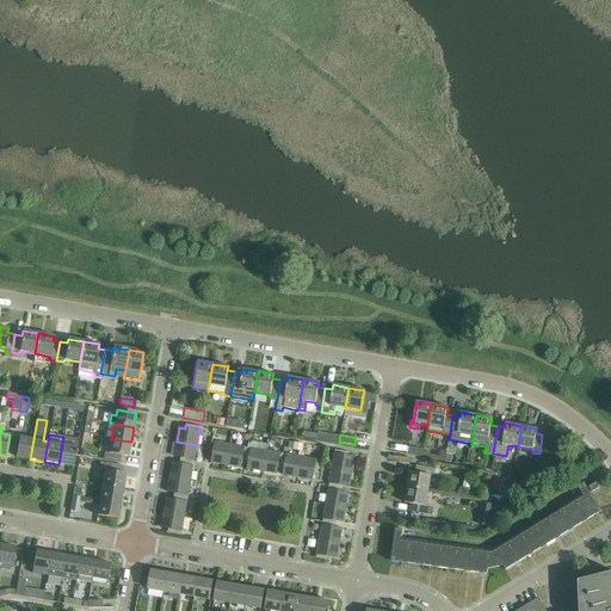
[(16,457),(30,460),(34,439),(19,437),(16,457)]
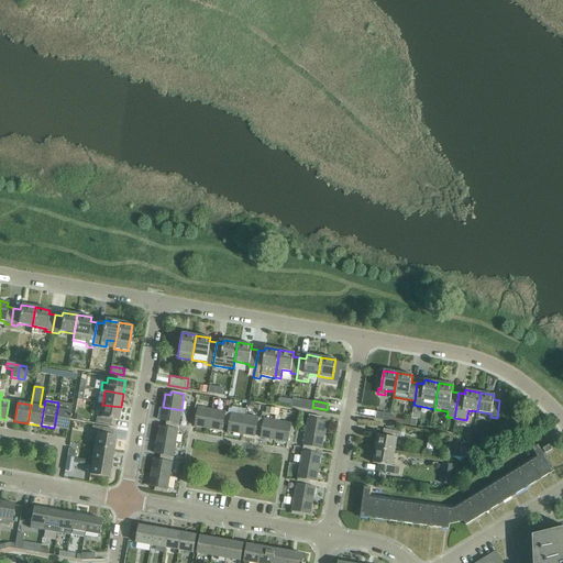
[(58,403),(54,428),(67,430),(72,405),(58,403)]
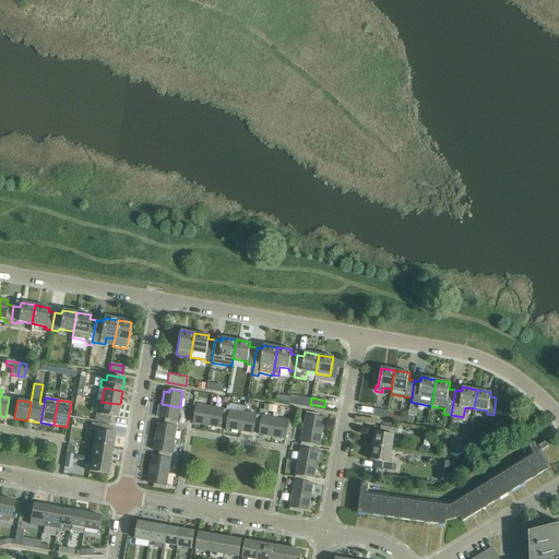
[(120,404),(102,402),(99,414),(95,414),(94,421),(109,424),(111,416),(118,417),(120,404)]
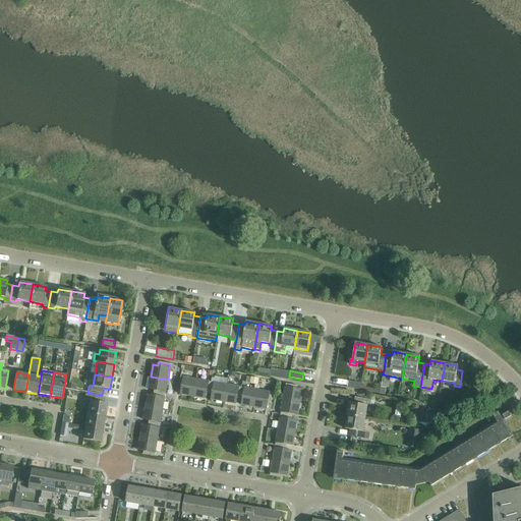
[(154,391),(153,393),(165,395),(168,380),(151,377),(148,390),(154,391)]
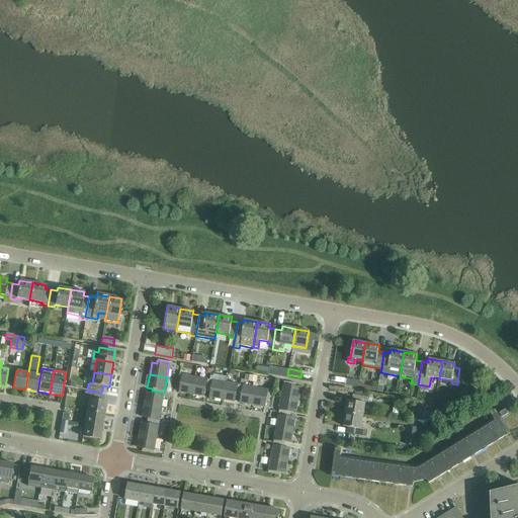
[(179,393),(191,395),(194,377),(179,375),(177,385),(180,386),(179,393)]
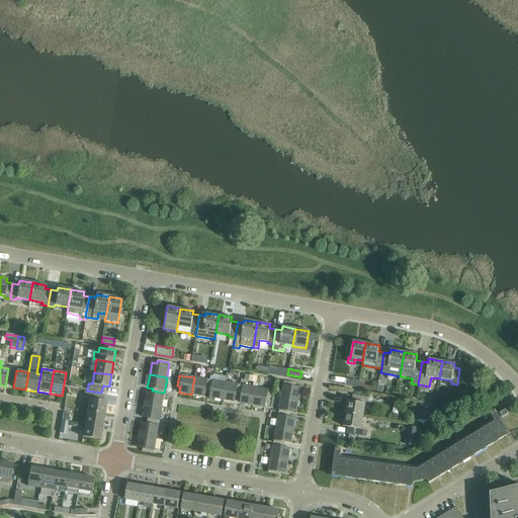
[(250,375),(249,381),(253,381),(252,387),(255,389),(256,389),(258,376),(250,375)]
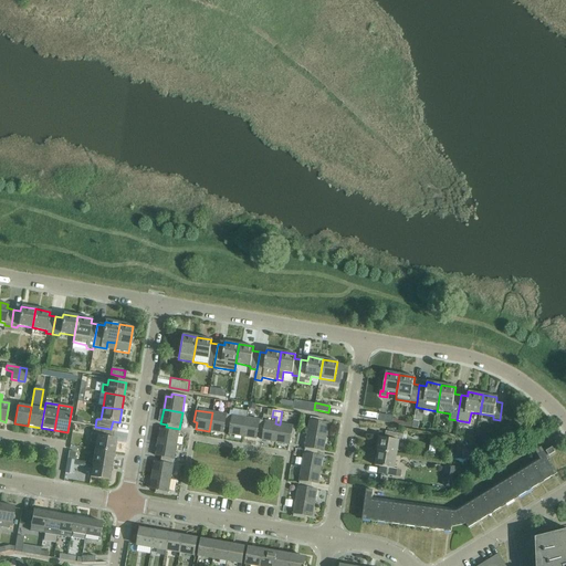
[(223,427),(227,428),(229,416),(212,412),(209,431),(222,433),(223,427)]
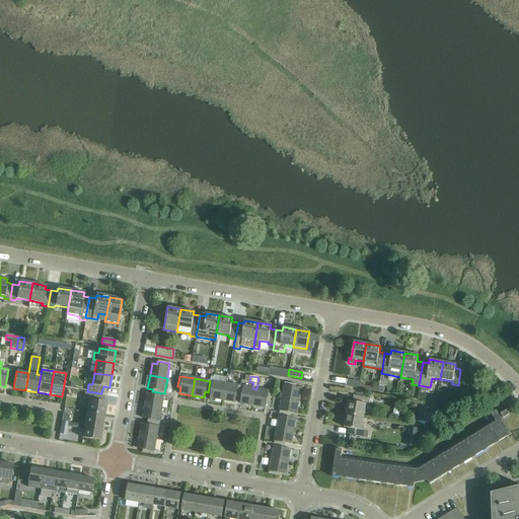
[(346,386),(359,388),(360,382),(347,379),(346,386)]
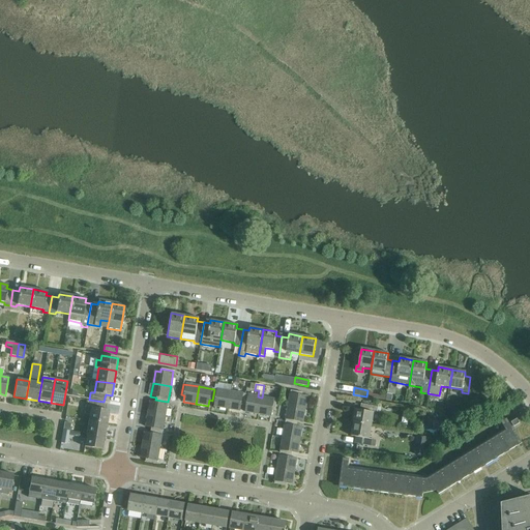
[(214,407),(227,410),(230,392),(214,389),(212,401),(215,401),(214,407)]
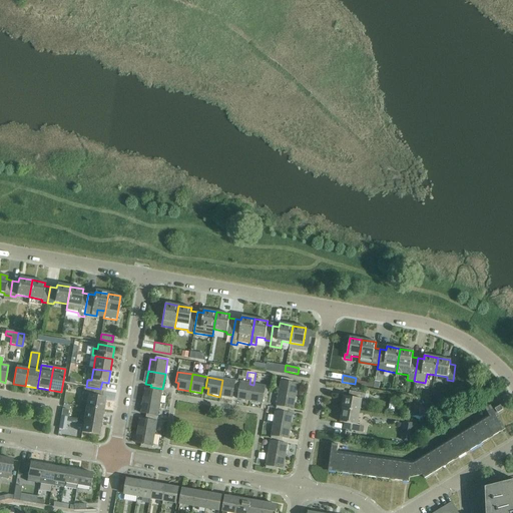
[(281,378),(278,394),(295,397),(297,384),(292,383),(293,380),(281,378)]
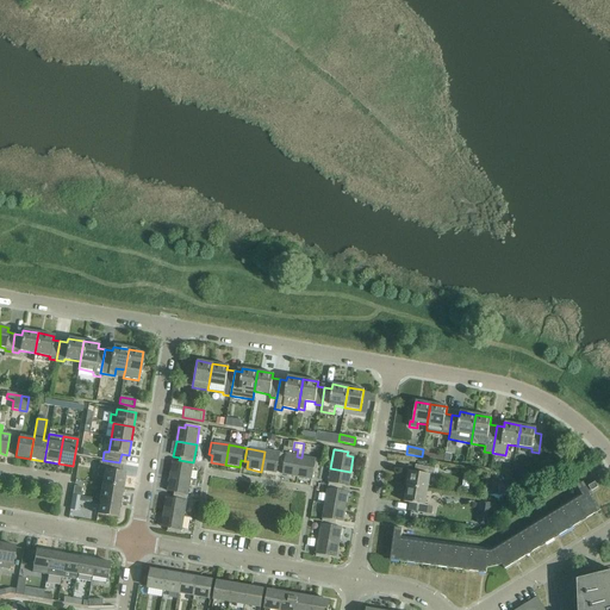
[(278,467),(280,468),(282,454),(265,452),(261,472),(275,474),(278,467)]
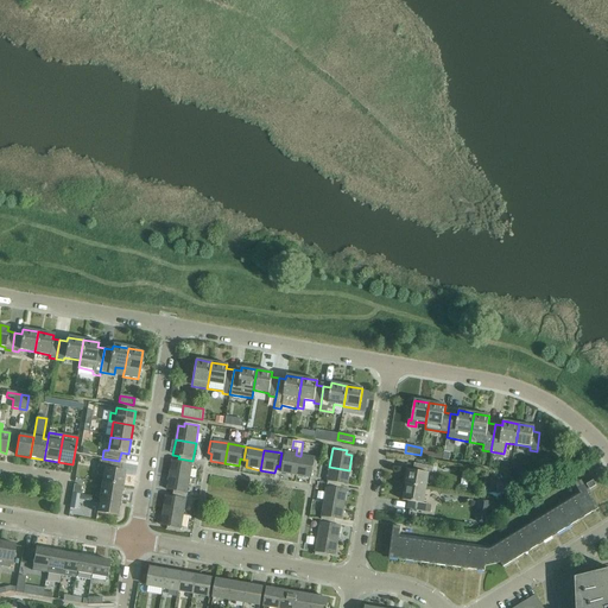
[(282,473),(296,476),(299,456),(296,455),(282,453),(279,467),(283,467),(282,473)]
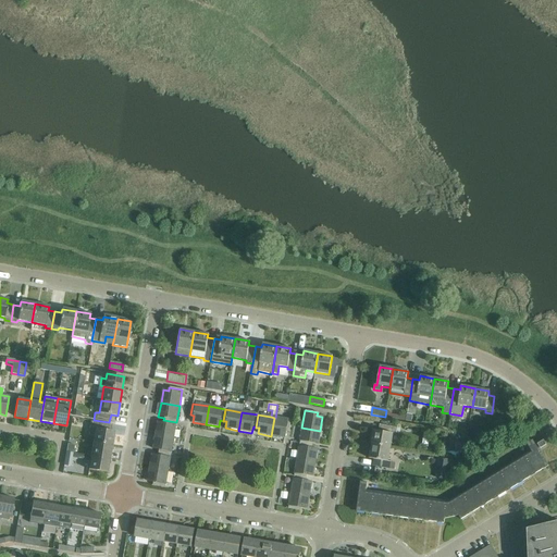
[(274,418),(271,436),(284,438),(285,432),(288,433),(291,421),(275,418),(274,418)]
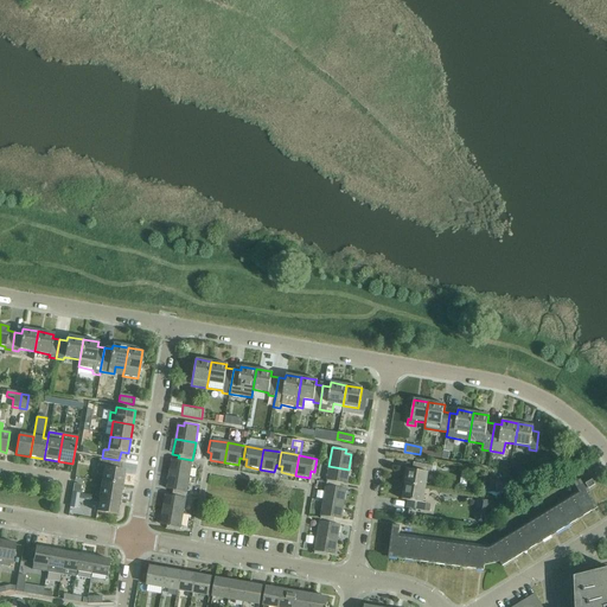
[(172,460),(170,474),(189,478),(192,460),(178,458),(178,461),(172,460)]
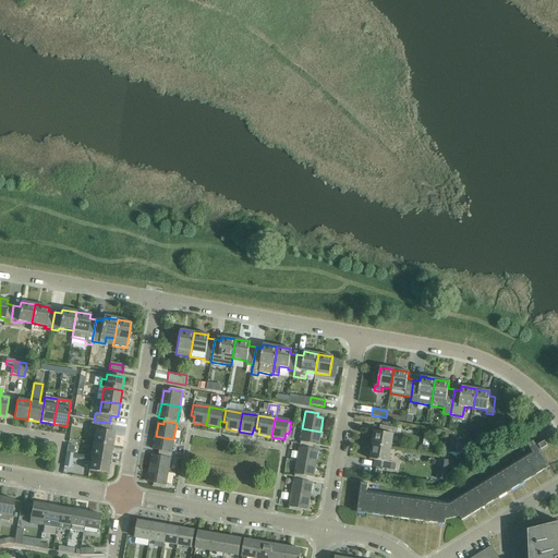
[(95,437),(94,444),(112,447),(114,433),(109,432),(110,425),(91,422),(88,436),(95,437)]
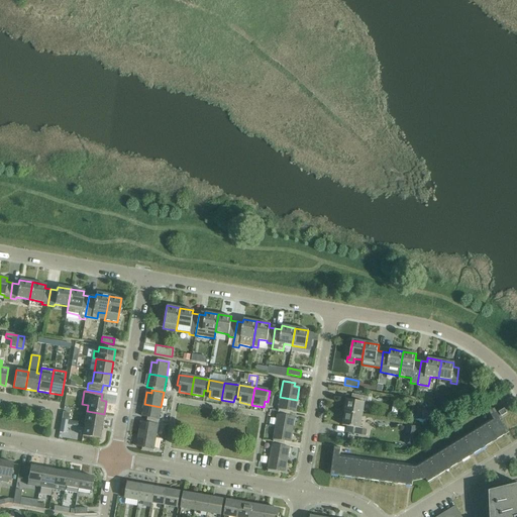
[(346,400),(344,412),(363,416),(365,403),(367,403),(368,397),(351,394),(350,400),(346,400)]
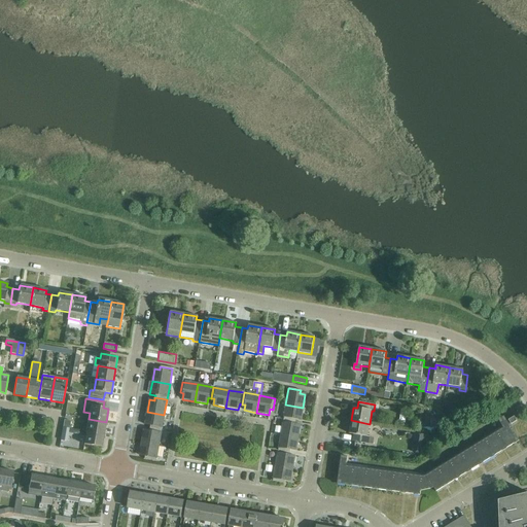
[(285,405),(283,420),(294,422),(295,420),(301,421),(303,408),(285,405)]
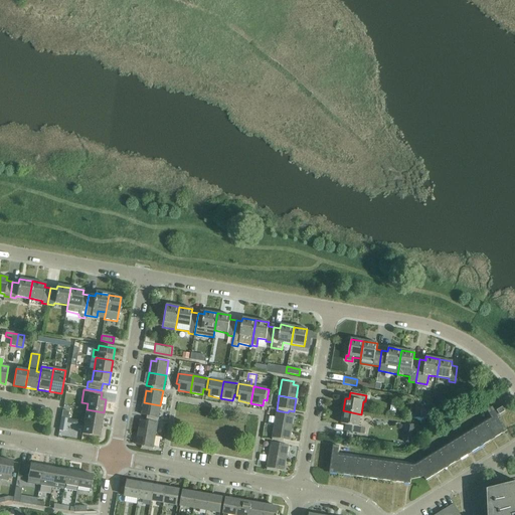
[(147,416),(146,418),(158,420),(160,405),(144,402),(141,415),(147,416)]
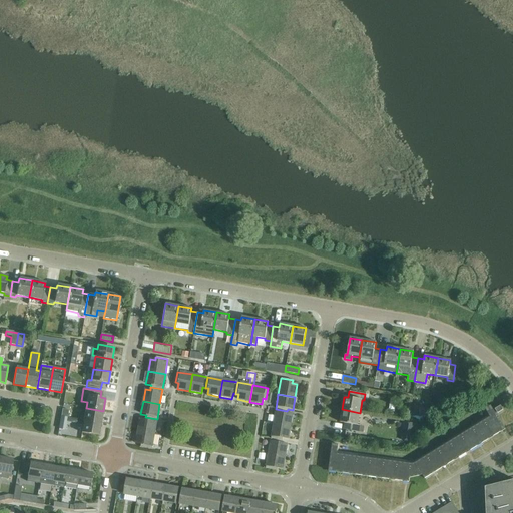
[(470,450),(477,446),(481,443),(489,439),(493,436),(497,434),(500,432),(503,430),(504,429),(497,417),(496,415),(503,411),(501,407),(495,410),(493,411),(490,406),(485,409),(490,418),(415,463),(411,464),(337,455),(339,445),(332,445),(328,471),(337,472),(337,470),(341,471),(341,473),(349,474),(350,472),(355,472),(355,475),(363,476),(364,474),(368,474),(368,476),(376,477),(376,475),(381,476),(381,478),(389,479),(390,477),(395,478),(394,480),(402,481),(402,479),(408,479),(407,482),(409,482),(409,478),(422,475),(424,478),(432,474),(436,471),(443,467),(447,464),(454,460),(459,457),(466,453),(470,450)]
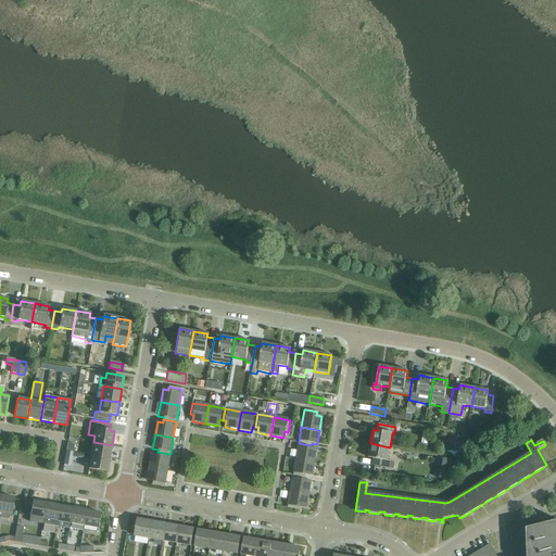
[(93,442),(91,455),(110,458),(112,445),(93,442)]
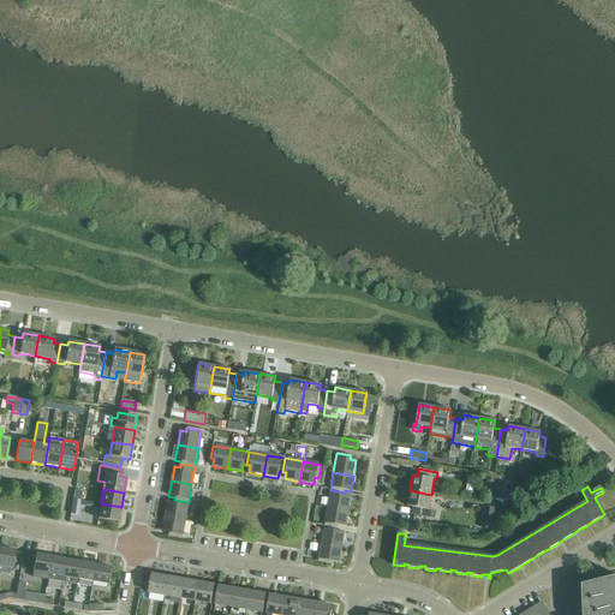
[(330,490),(327,508),(347,512),(350,496),(344,496),(344,493),(330,490)]
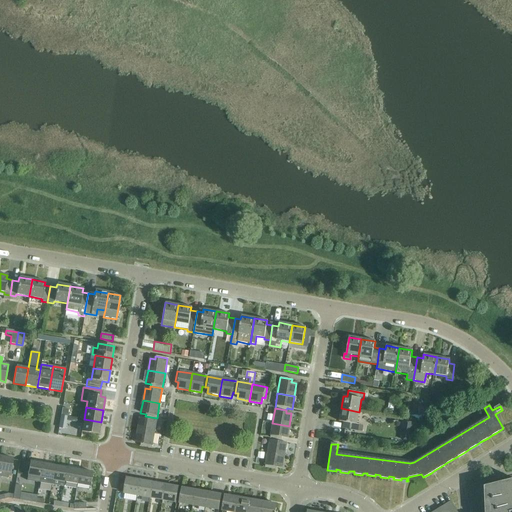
[(359,412),(341,408),(339,421),(343,422),(342,428),(358,431),(359,425),(356,424),(359,412)]
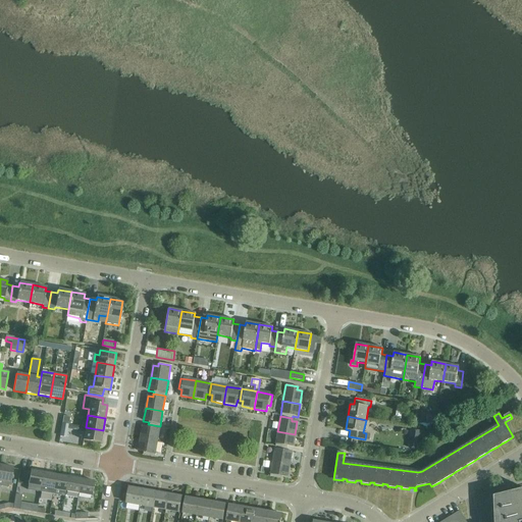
[(68,424),(62,423),(59,436),(66,437),(68,424)]
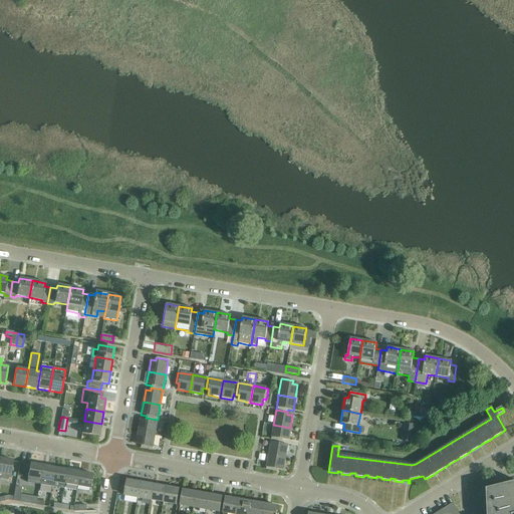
[(141,420),(138,432),(155,435),(158,420),(146,418),(146,421),(141,420)]
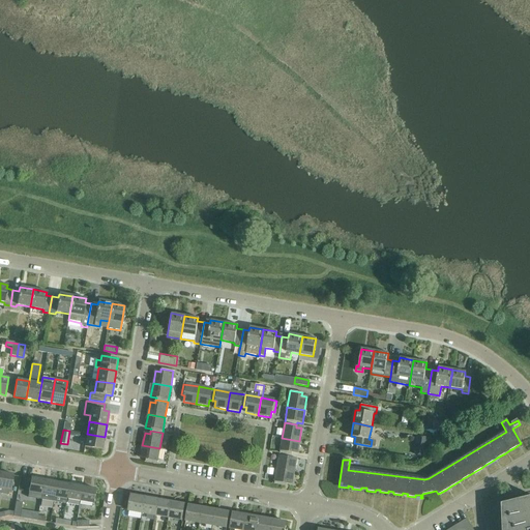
[(105,437),(87,434),(85,447),(102,450),(105,437)]
